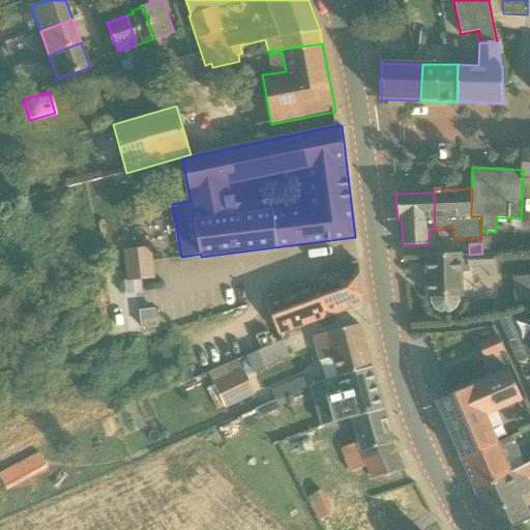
[(154,277),(151,246),(124,249),(127,281),(154,277)]
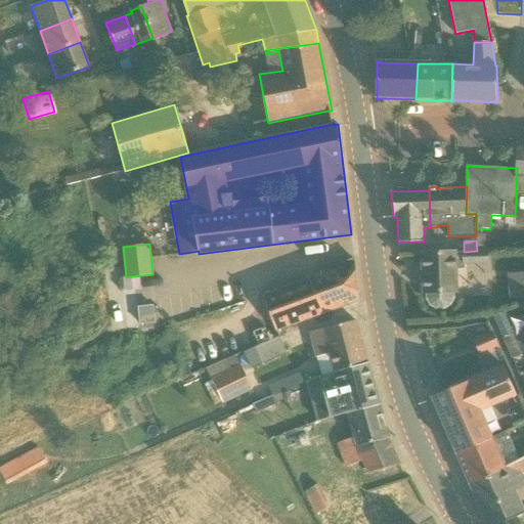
[(489,264),(488,251),(422,254),(423,293),(427,293),(427,300),(430,305),(436,308),(442,308),(448,304),(451,298),(451,292),(454,292),(453,262),(464,262),(464,265),(489,264)]
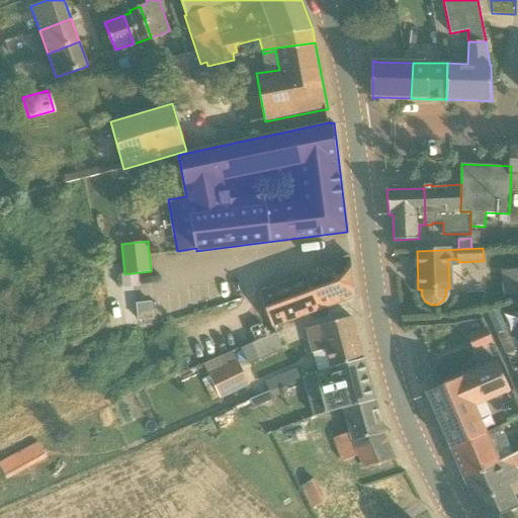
[(317,312),(347,300),(354,297),(350,256),(348,256),(348,257),(320,267),(321,269),(305,275),(317,312)]
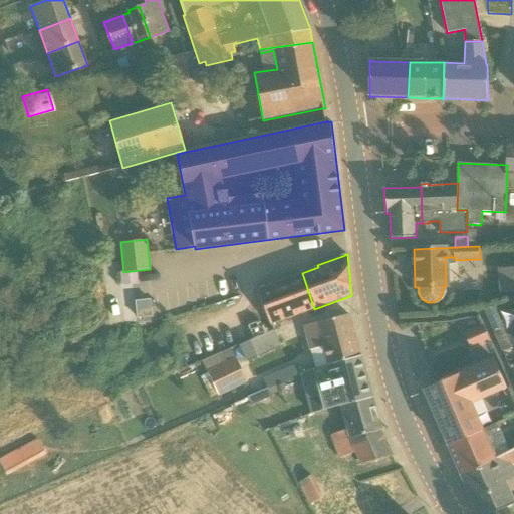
[(277,328),(275,324),(314,309),(302,273),(257,289),(267,318),(248,326),(254,339),(274,330),(277,328)]
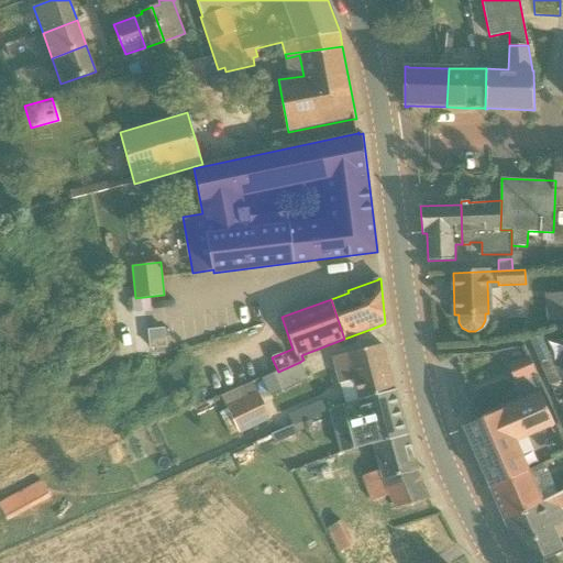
[(164,329),(147,331),(150,348),(166,346),(164,329)]
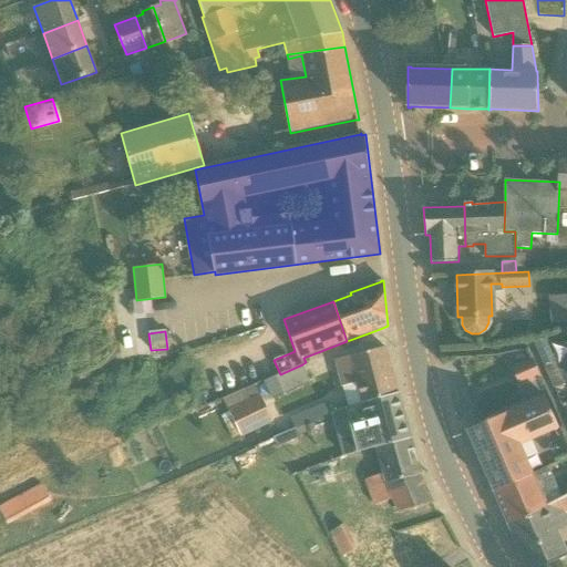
[(334,361),(341,387),(356,383),(361,403),(400,398),(399,393),(398,393),(384,347),(334,361)]
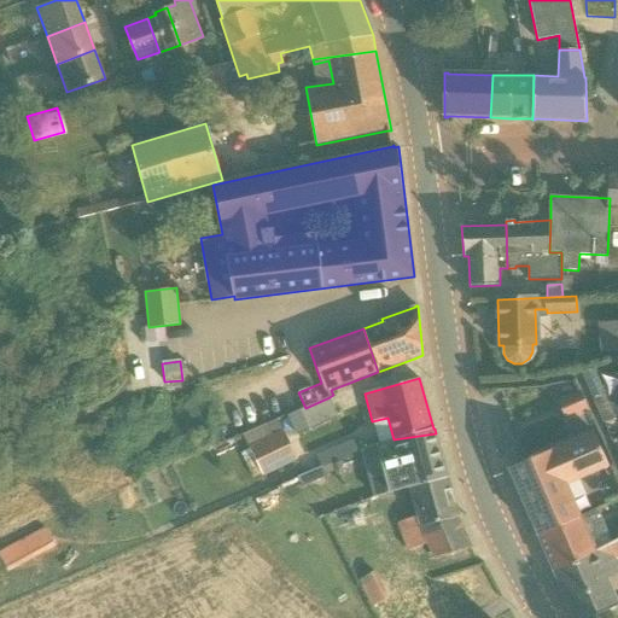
[(567,420),(590,410),(581,390),(558,400),(567,420)]
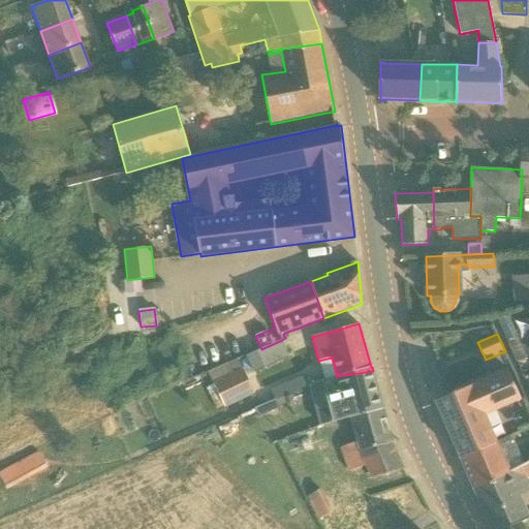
[(512,352),(522,348),(523,347),(519,337),(508,342),(512,352)]
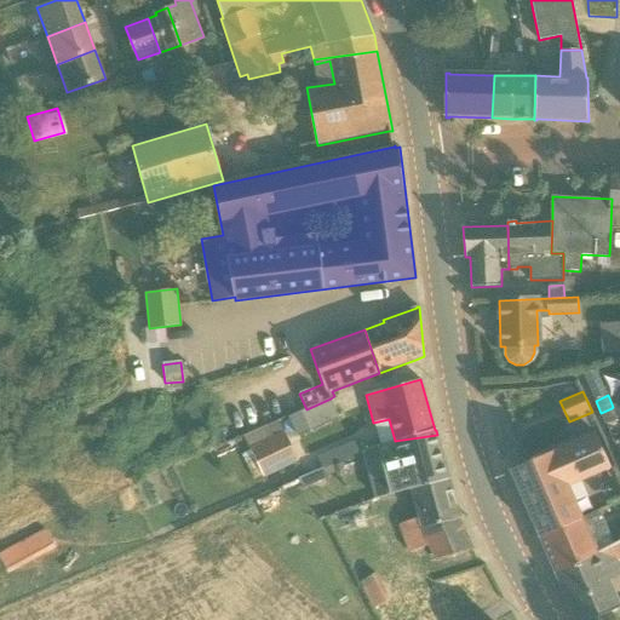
[(339,419),(331,399),(306,409),(302,412),(310,431),(339,419)]
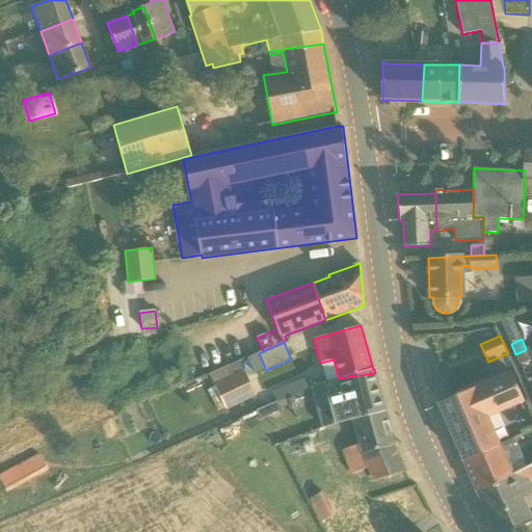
[(520,365),(530,360),(526,349),(525,350),(515,354),(520,365)]
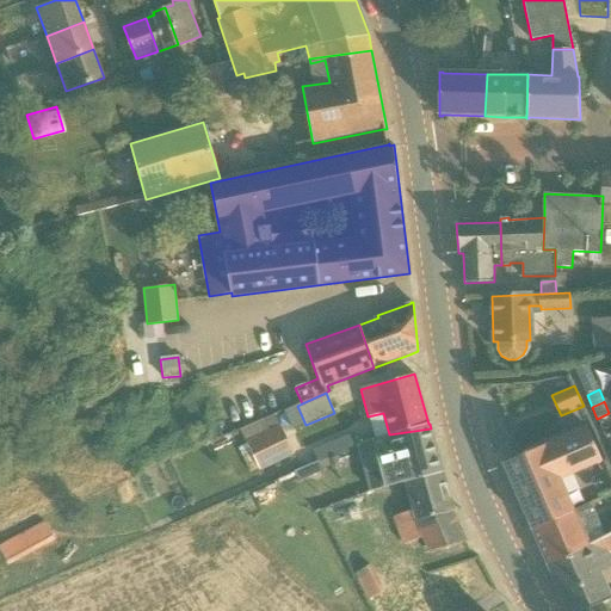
[(279,425),(246,442),(260,471),(294,454),(279,425)]
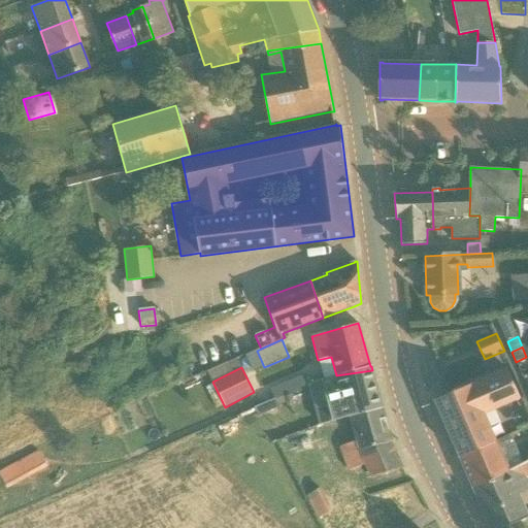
[(460,459),(496,442),(494,437),(484,416),(520,399),(507,369),(434,400),(460,459)]
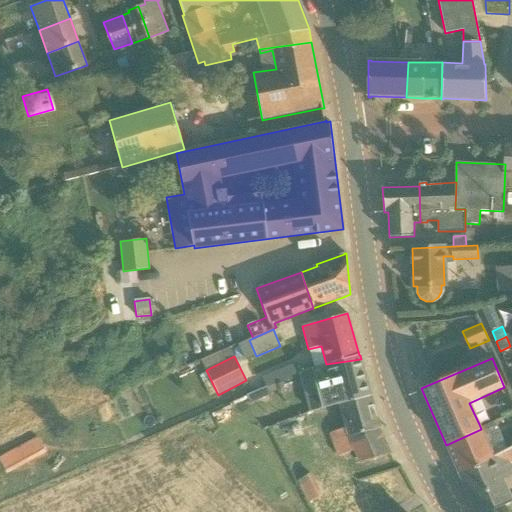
[(371,398),(361,359),(326,364),(313,366),(313,367),(312,367),(312,368),(311,369),(322,409),(338,405),(337,403),(371,398)]
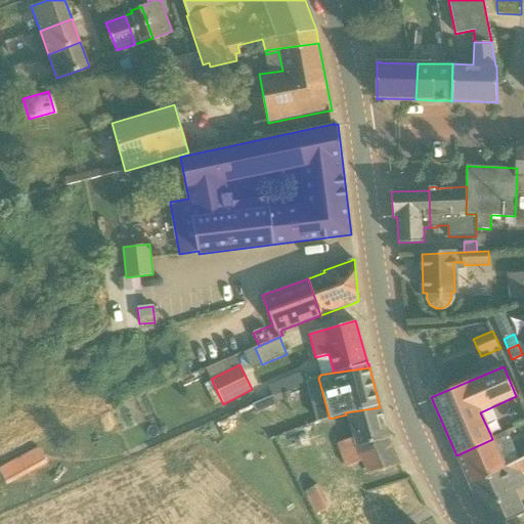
[(272,396),(306,382),(302,373),(268,387),(272,396)]
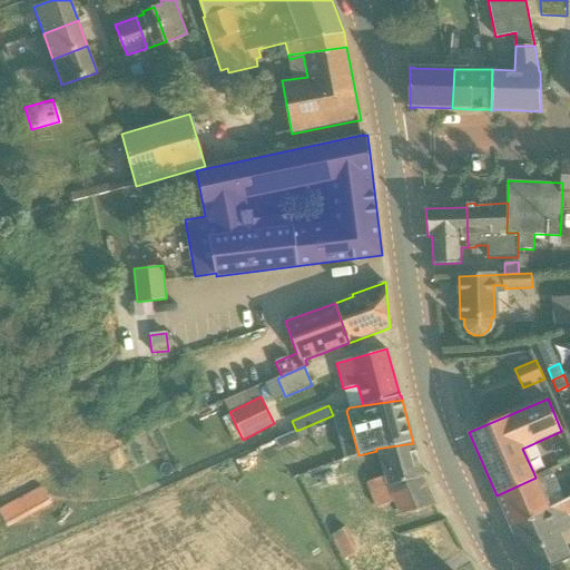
[(394,502),(400,514),(433,507),(435,505),(434,504),(423,479),(423,477),(413,443),(375,449),(376,451),(384,477),(366,482),(375,509),(394,502)]
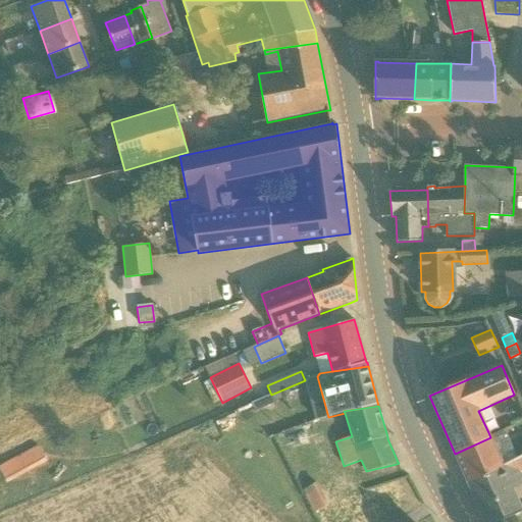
[(503,467),(502,466),(500,460),(490,437),(455,454),(467,482),(503,467)]
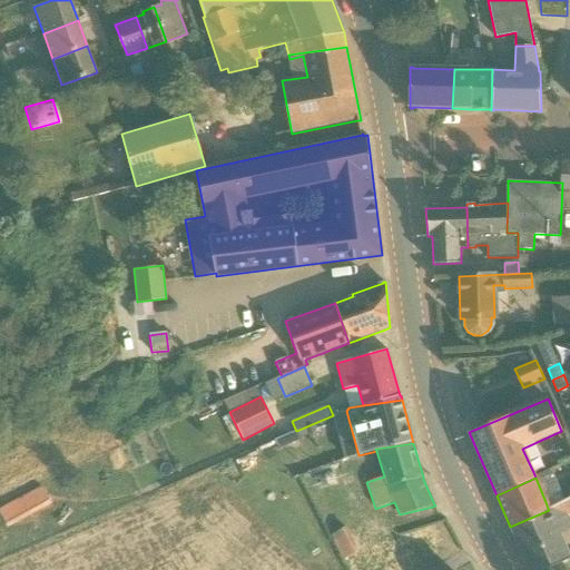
[(0,509),(0,513),(8,528),(51,503),(41,487),(0,509)]
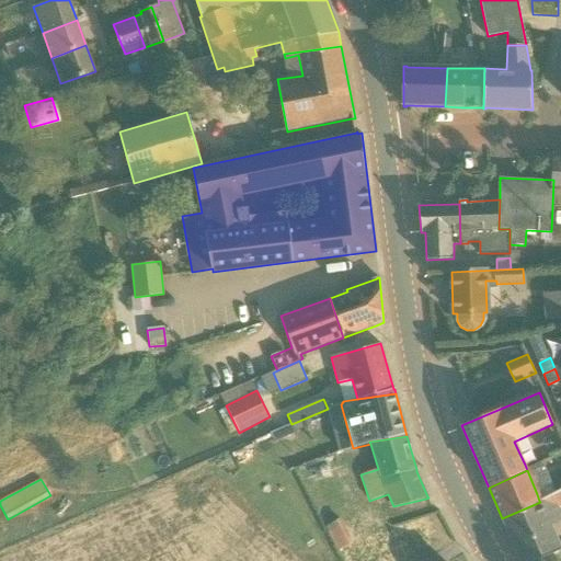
[(560,489),(539,501),(540,502),(502,518),(521,560),(535,560),(560,550),(560,547),(551,525),(560,521),(560,511),(560,510),(560,489)]
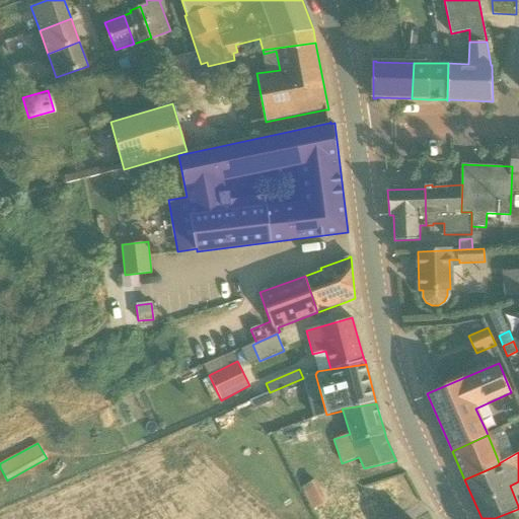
[(308,484),(304,476),(297,480),(312,510),(326,502),(315,480),(308,484)]
